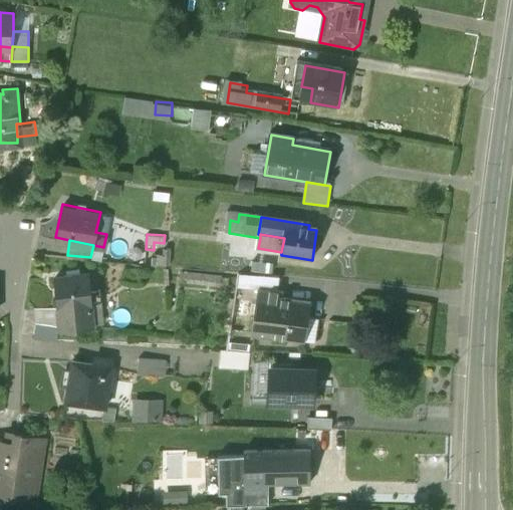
[(88,271),(55,274),(57,305),(91,302),(88,271)]
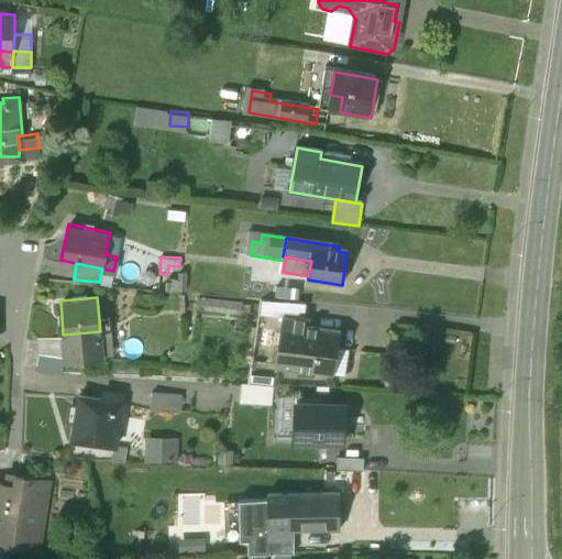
[(261,299),(259,314),(282,318),(311,322),(313,306),(261,299)]
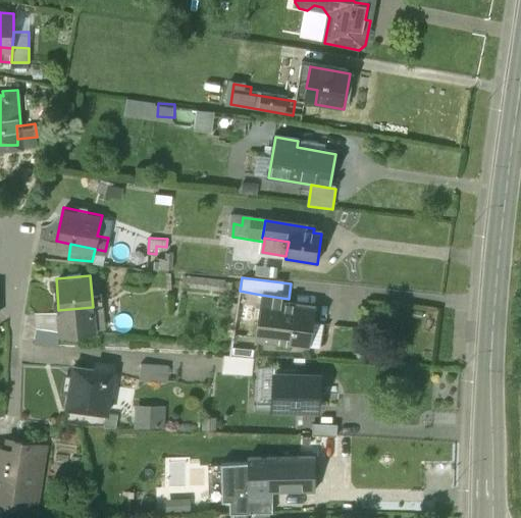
[(232,337),(254,340),(261,295),(240,291),(232,337)]
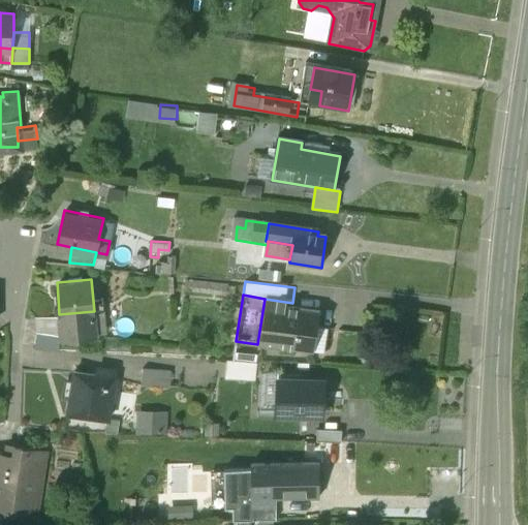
[(292,303),(265,299),(257,344),(314,353),(318,328),(320,313),(291,309),(292,303)]
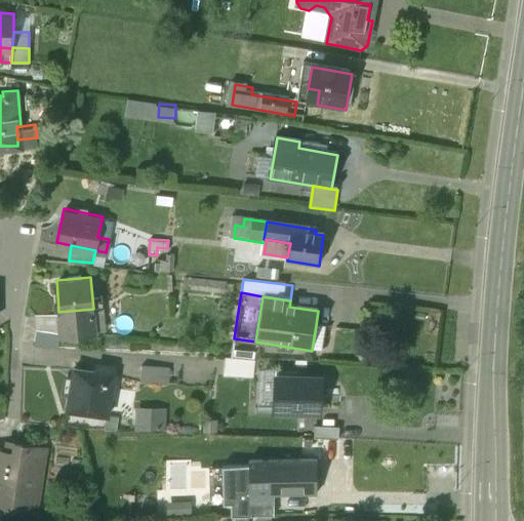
[(93,309),(58,312),(59,314),(61,333),(64,333),(95,331),(93,309)]
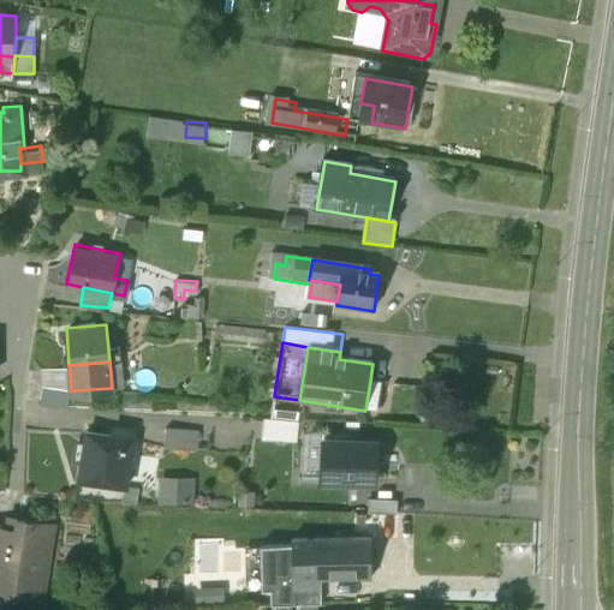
[(76,405),(75,390),(71,390),(70,368),(43,371),(46,400),(67,405),(76,405)]
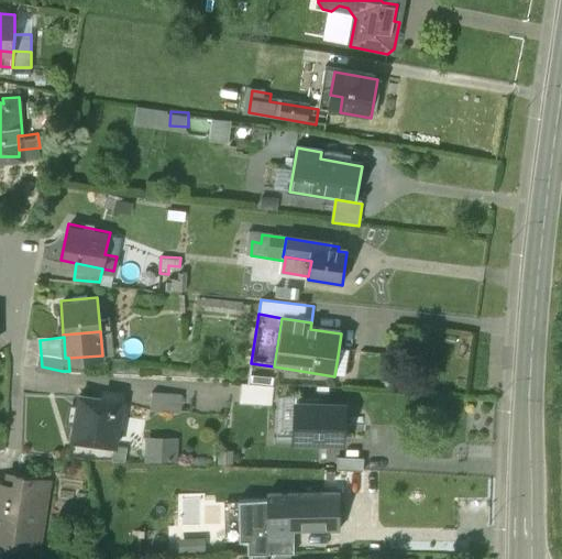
[(350,351),(339,349),(334,376),(345,377),(350,351)]
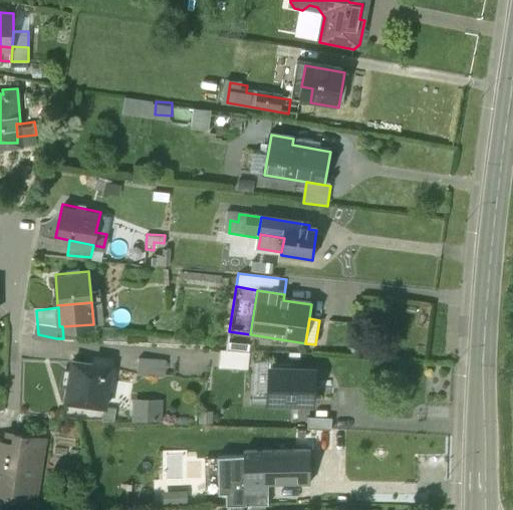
[(220,370),(248,372),(250,354),(221,351),(220,370)]
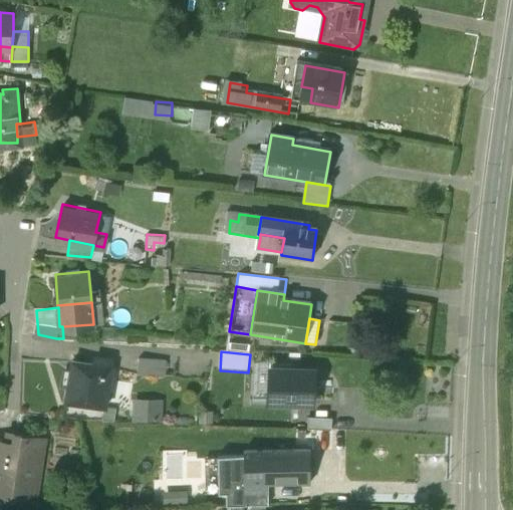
[(112,367),(71,359),(64,401),(105,408),(112,367)]
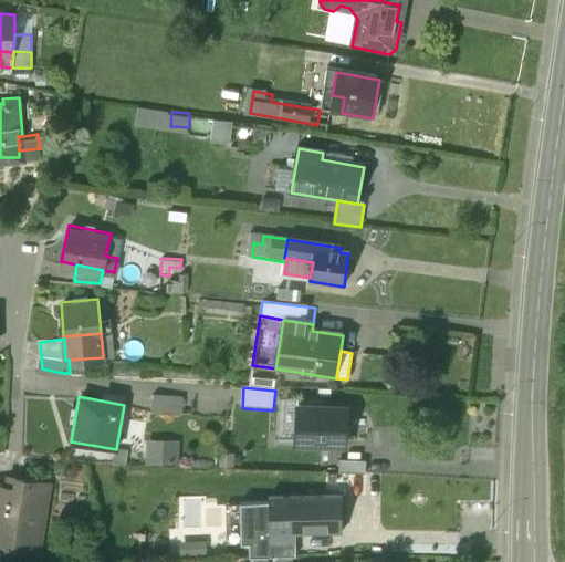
[(182,398),(153,396),(152,413),(181,415),(182,398)]
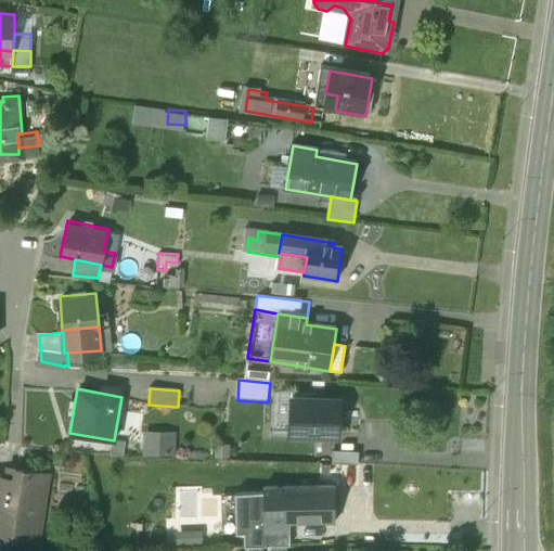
[(291,396),(288,440),(339,443),(342,399),(291,396)]
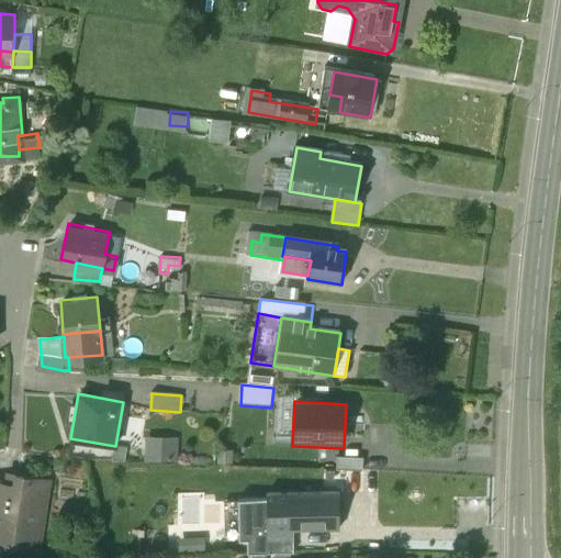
[(178,438),(146,437),(145,460),(178,462),(178,438)]
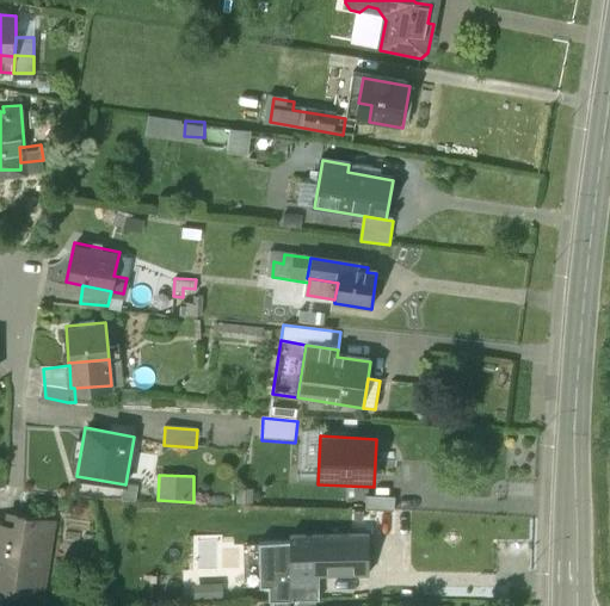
[(136,501),(139,487),(125,484),(122,501),(136,501)]
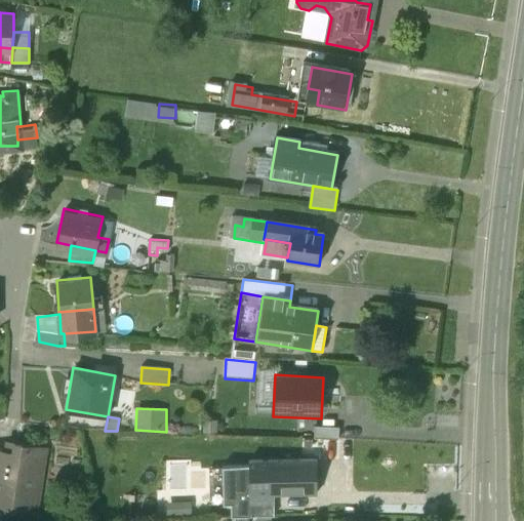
[(217,423),(202,422),(202,435),(217,436),(217,423)]
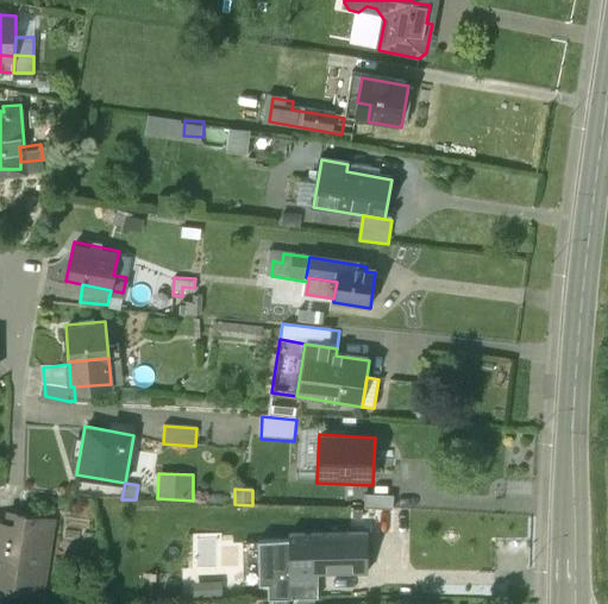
[(394,499),(365,498),(364,514),(394,514),(394,499)]
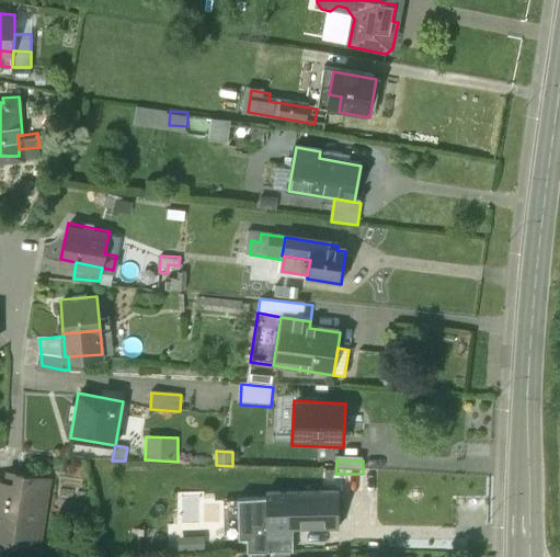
[(15,486),(0,482),(0,540),(12,542),(13,537),(37,541),(47,480),(18,476),(15,486)]
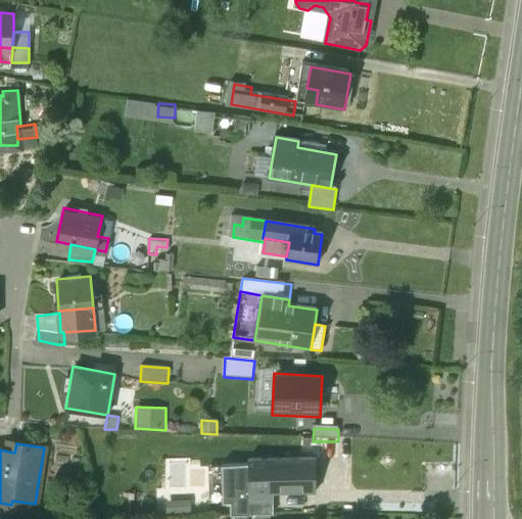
[(223,468),(223,503),(223,505),(230,505),(230,517),(231,517),(270,516),(273,516),(273,496),(316,496),(316,463),(249,463),(249,468),(223,468)]
